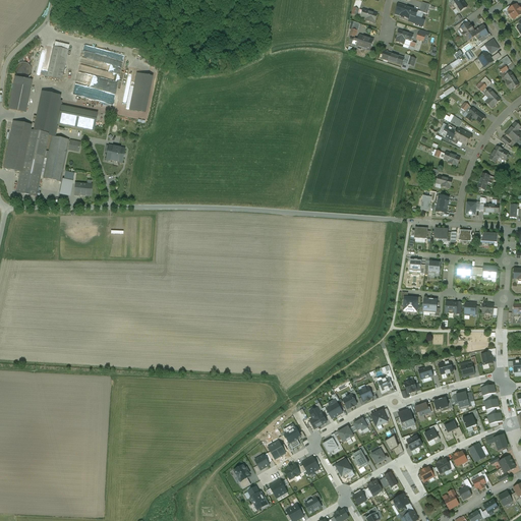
[(467,7),(462,0),(452,0),(453,0),(450,2),(453,7),(454,6),(459,13),(461,12),(467,7)]
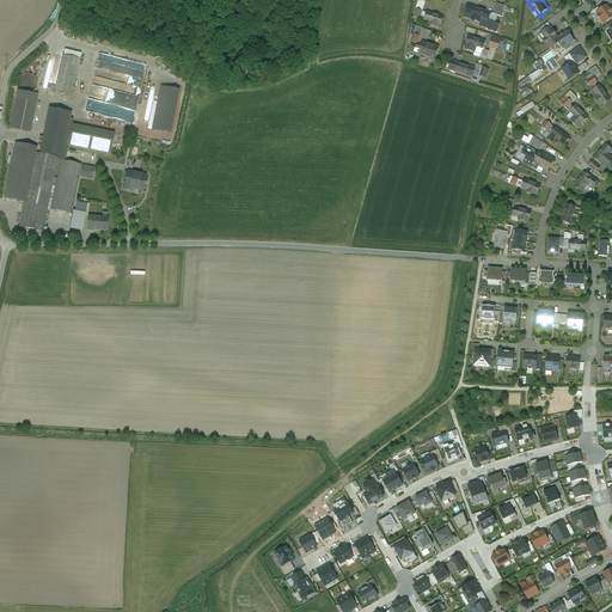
[(506,6),(496,4),(493,14),(502,17),(506,6)]
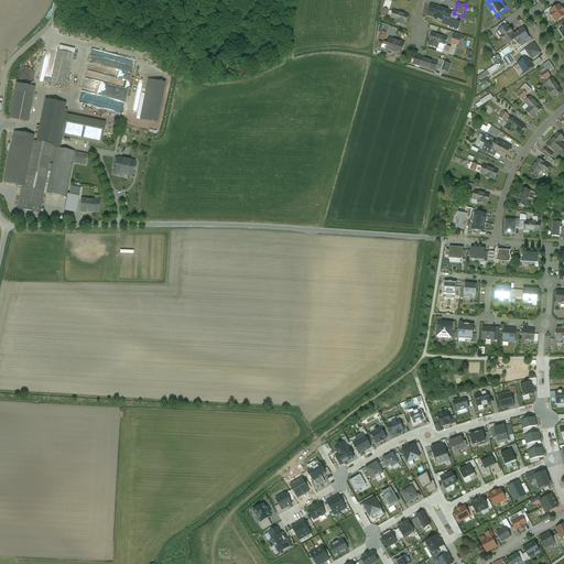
[(452,12),(431,4),(427,17),(443,21),(442,23),(448,25),(452,13),(452,12)]
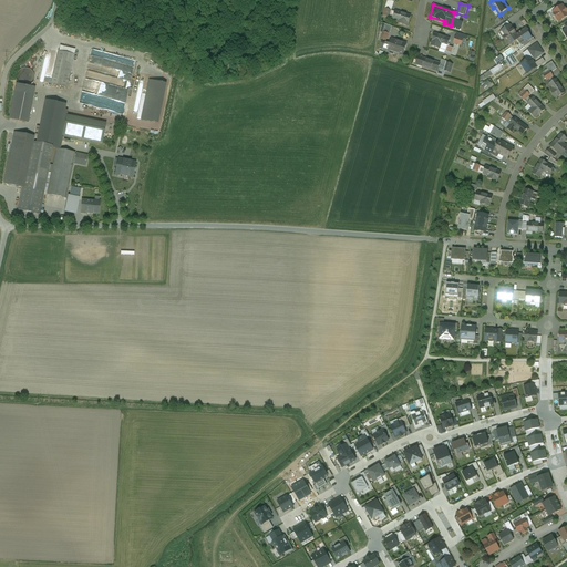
[(392,8),(385,6),(382,16),(389,18),(392,8)]
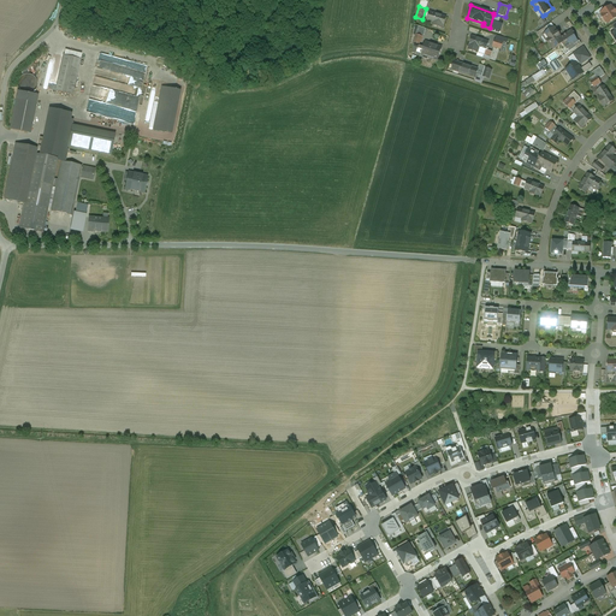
[(605,11),(602,13),(603,16),(602,17),(605,22),(606,21),(608,24),(615,18),(615,13),(615,12),(614,10),(611,6),(605,11)]
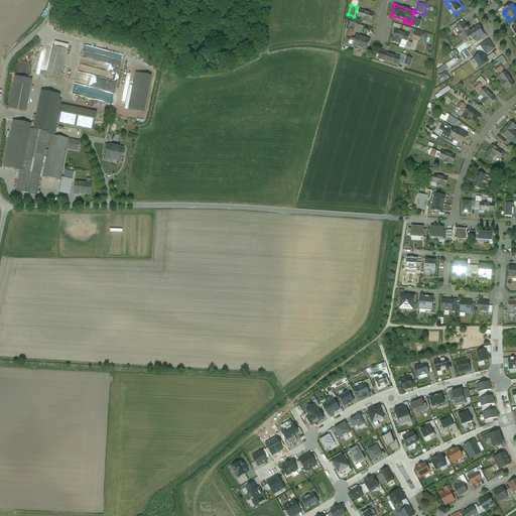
[(374,14),(360,10),(357,17),(363,19),(362,21),(371,24),(371,22),(372,22),(374,14)]
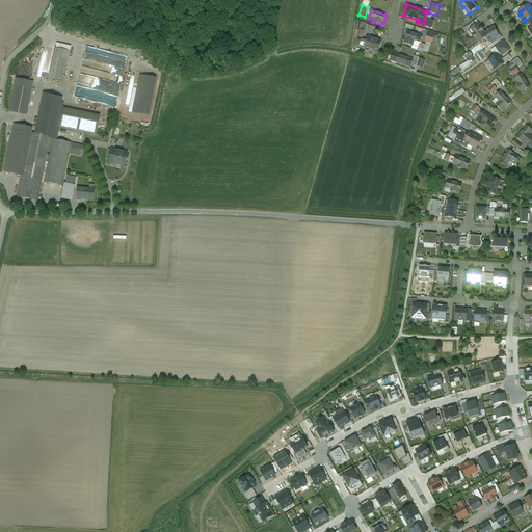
[(368,25),(361,23),(358,30),(366,32),(368,25)]
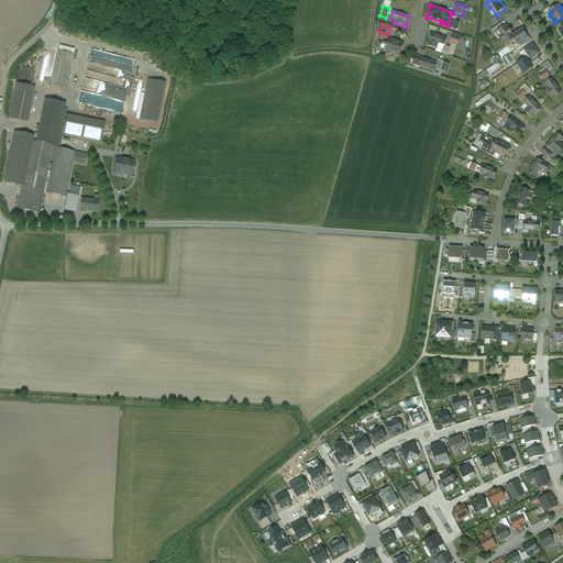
[(499,25),(490,31),(494,34),(496,32),(501,29),(499,25)]
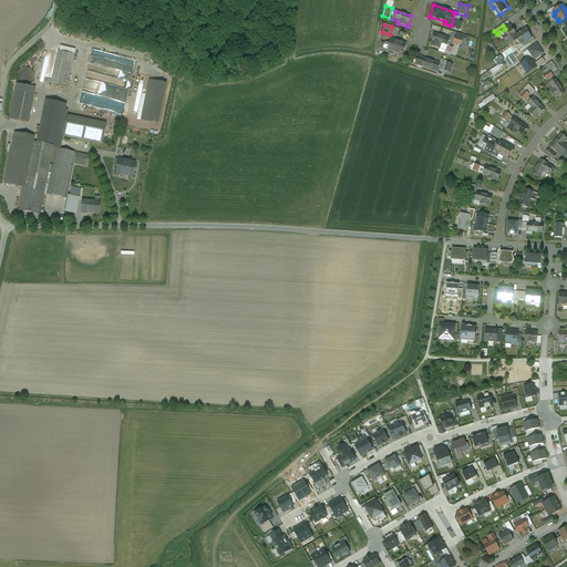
[(505,29),(500,32),(509,45),(518,40),(519,39),(516,34),(511,26),(505,29)]
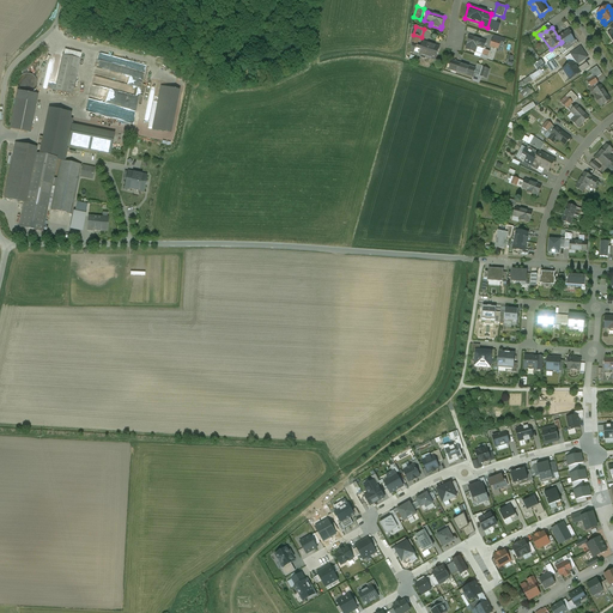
[(569,30),(558,37),(562,42),(560,43),(560,46),(562,48),(564,48),(564,49),(565,48),(571,44),(575,42),(575,41),(571,36),(572,36),(569,30)]
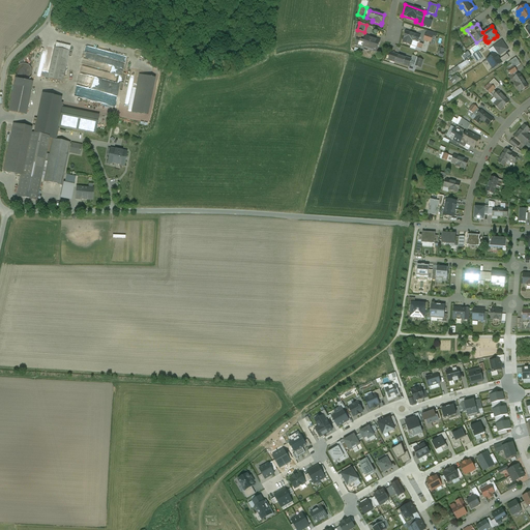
[(364,32),(357,30),(355,36),(361,39),(364,32)]
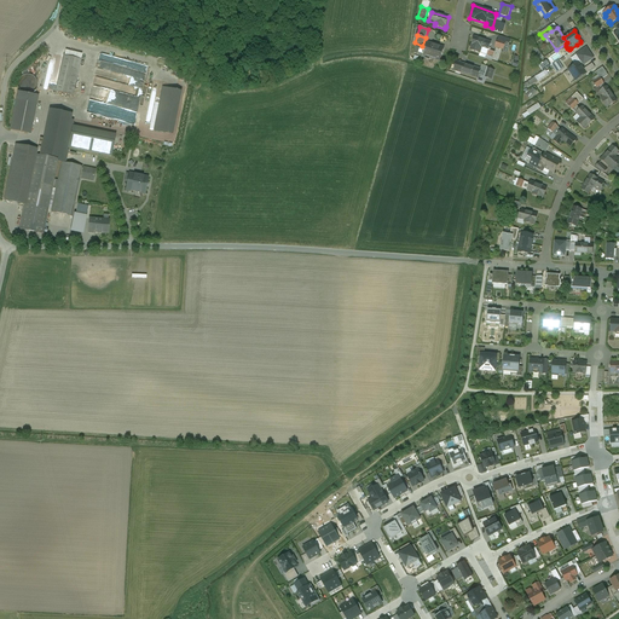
[(491,42),(474,36),(472,46),(470,51),(480,53),(481,50),(487,51),(489,51),(491,42)]
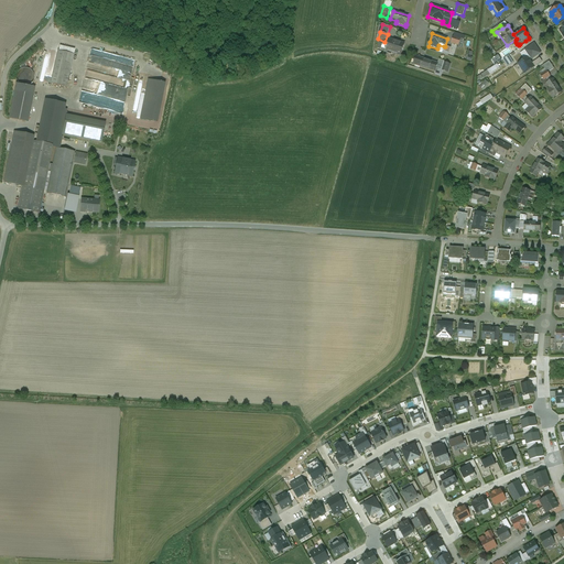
[(459,39),(453,36),(451,43),(458,46),(461,39),(459,39)]
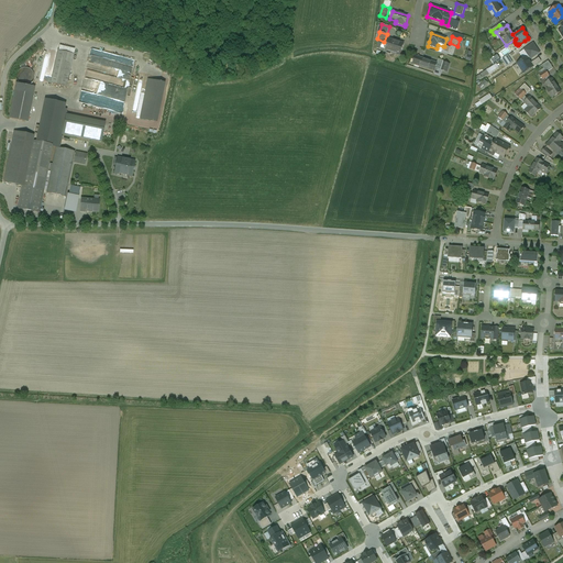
[(404,44),(388,39),(387,43),(383,42),(382,45),(378,44),(377,47),(381,48),(400,55),(404,44)]
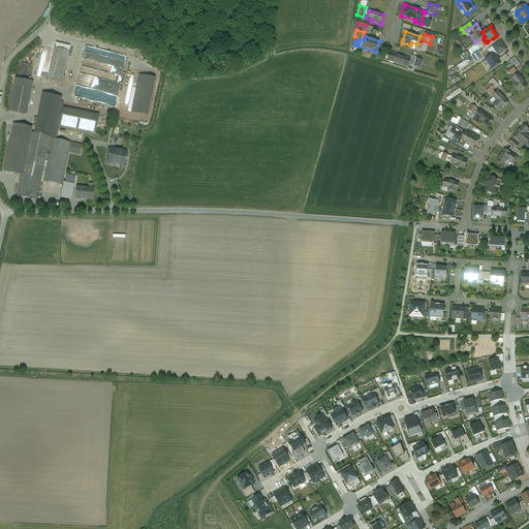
[(501,41),(493,48),(496,53),(495,54),(497,57),(506,50),(501,41)]
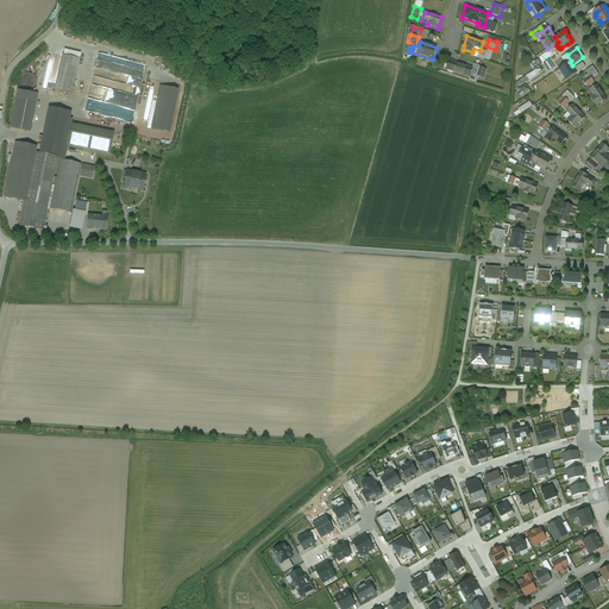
[(80,60),(63,55),(55,90),(71,94),(80,60)]
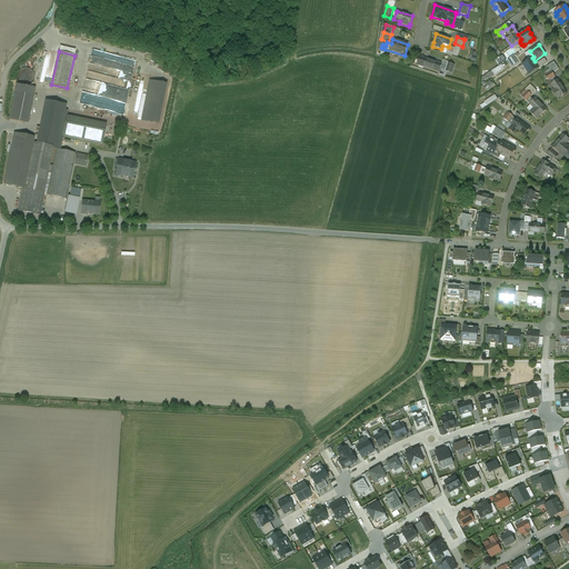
[(499,66),(507,61),(503,56),(496,60),(499,66)]
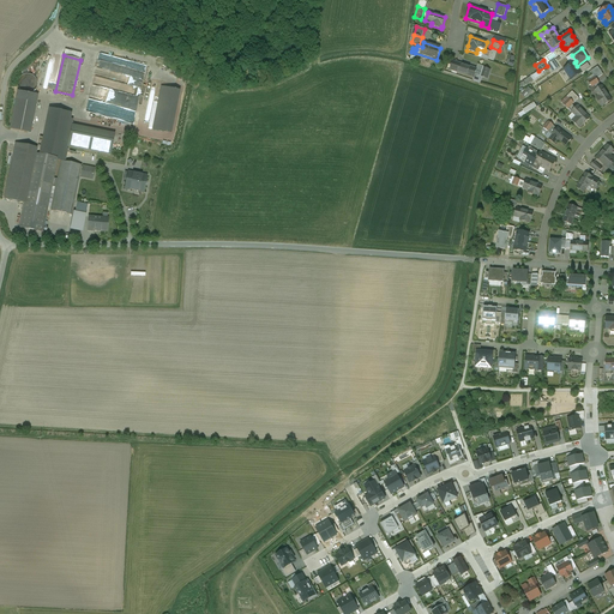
[(477,70),(452,61),(450,70),(474,78),(475,74),(477,70)]
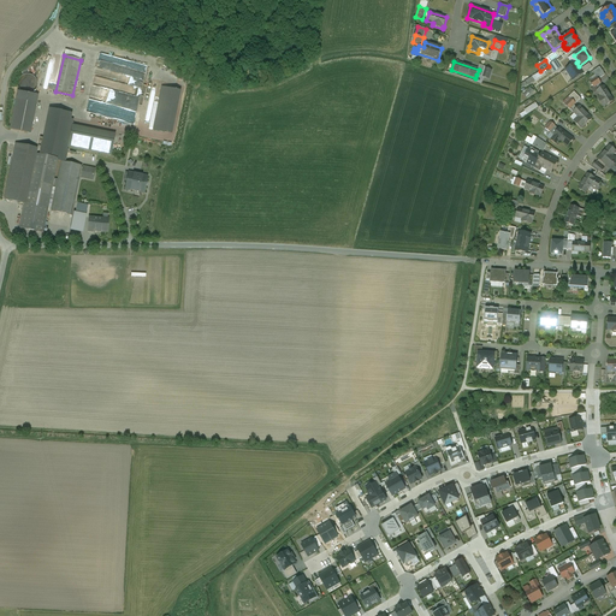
[(556,61),(550,65),(555,72),(561,69),(556,61)]
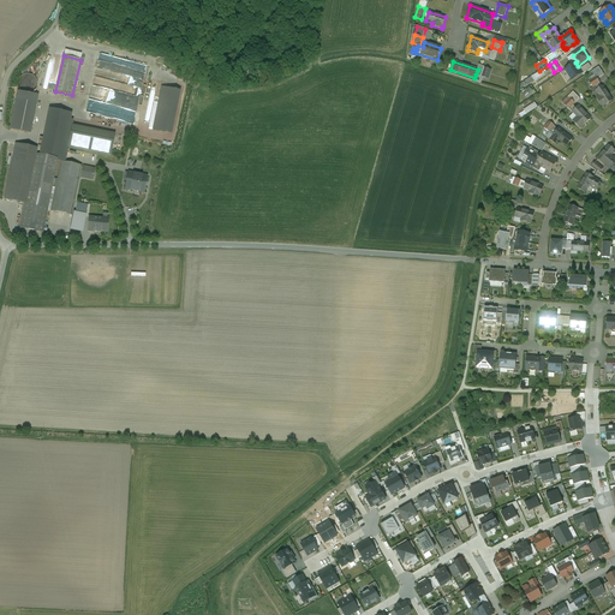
[(578,66),(575,63),(565,70),(572,81),(583,73),(579,70),(578,66)]
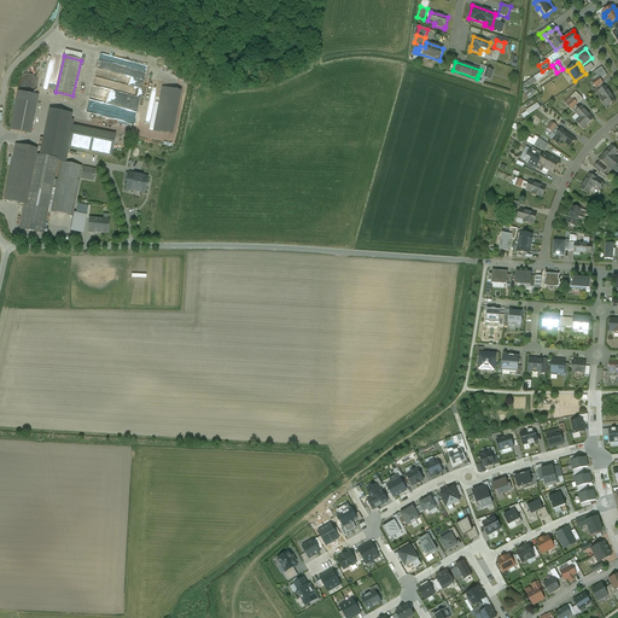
[(592,64),(582,70),(586,74),(594,68),(592,64)]
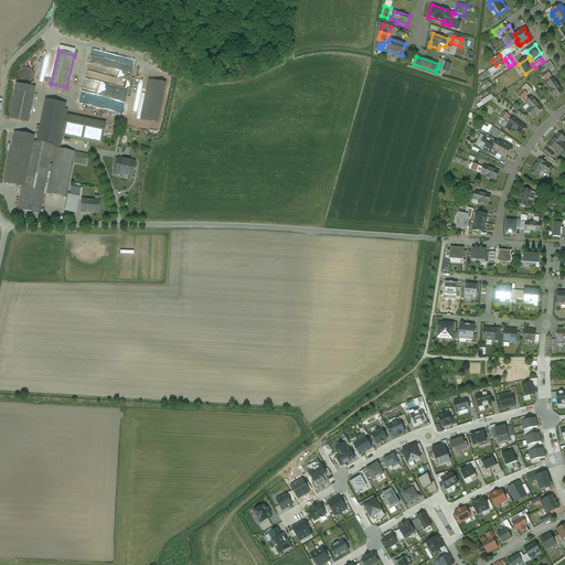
[(550,62),(544,65),(548,73),(555,68),(550,62)]
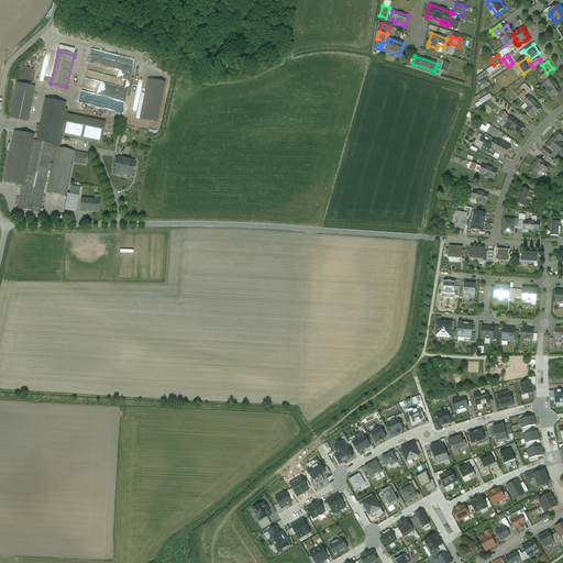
[(441,70),(442,72),(446,73),(450,64),(443,63),(441,70)]
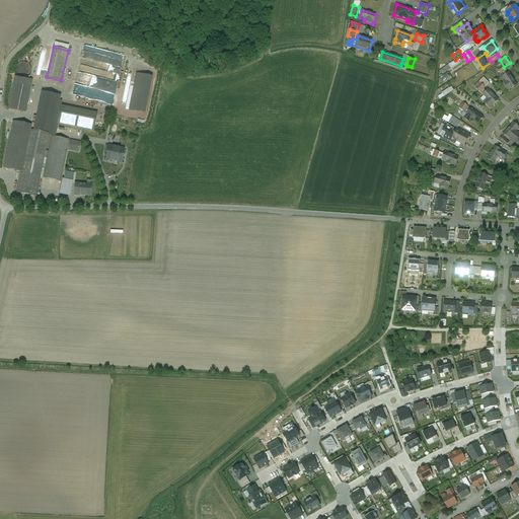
[(30,74),(31,71),(30,68),(28,65),(26,63),(23,63),(20,64),(17,65),(15,68),(15,71),(16,74),(17,77),(20,78),(23,79),(26,78),(29,76),(30,74)]
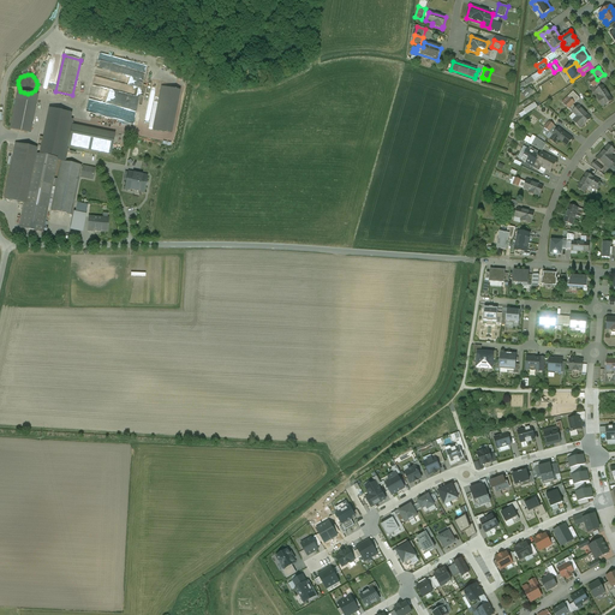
[(523,93),(526,99),(536,91),(532,87),(523,93)]
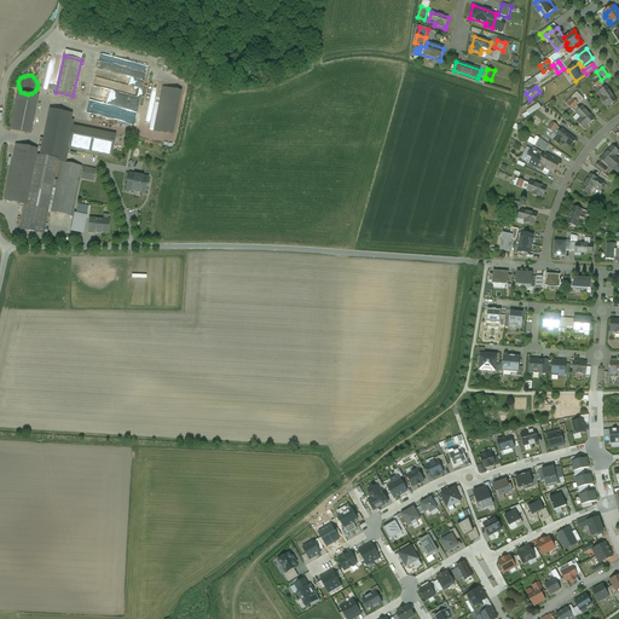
[(617,102),(607,87),(600,92),(609,106),(617,102)]
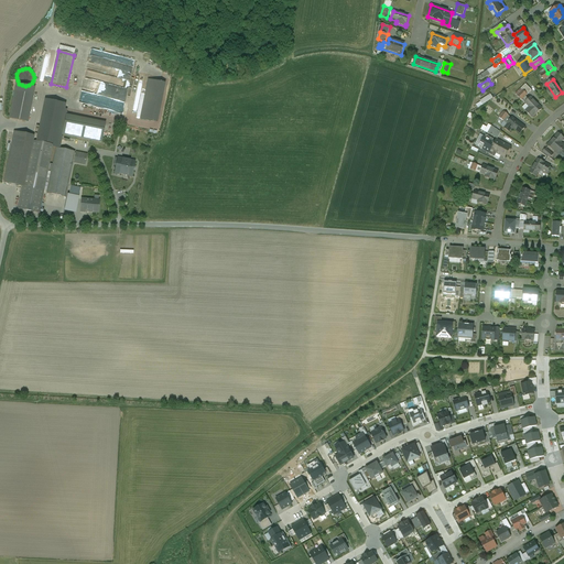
[(165,84),(149,80),(141,119),(158,122),(165,84)]
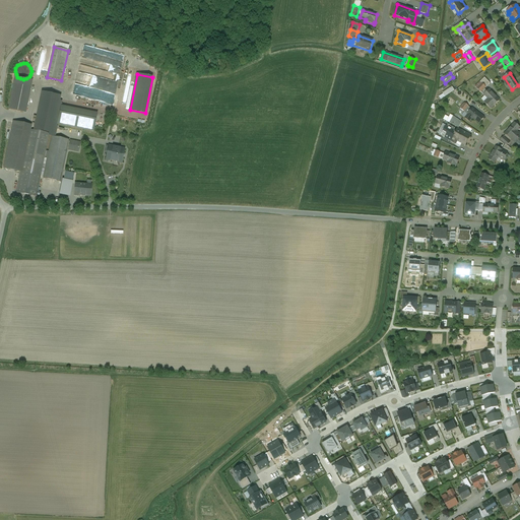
[(491,83),(484,77),(480,82),(485,87),(491,83)]
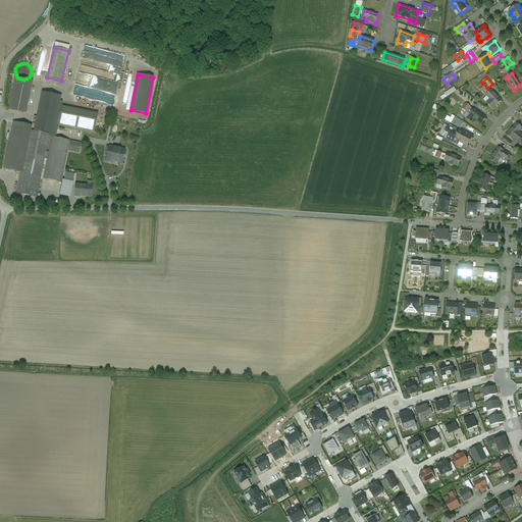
[(487,88),(482,83),(477,87),(485,96),(489,92),(486,90),(487,88)]
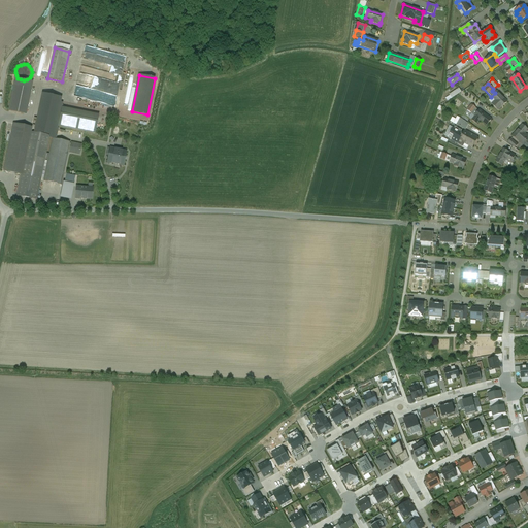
[(28,88),(14,86),(9,111),(23,113),(28,88)]
